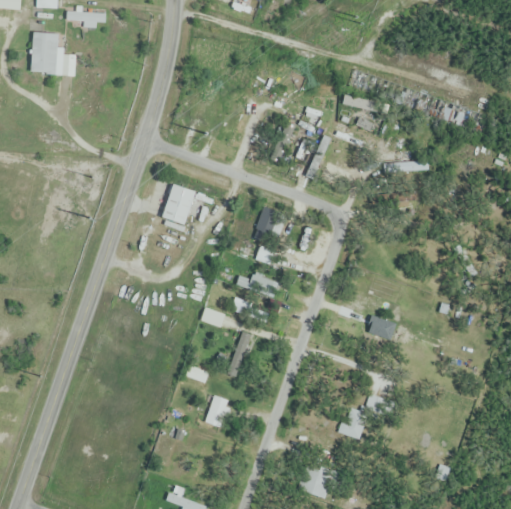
[(33,0),(30,71),(61,73),(63,32),(45,32),(46,5),(66,5),(66,0),(33,0)]
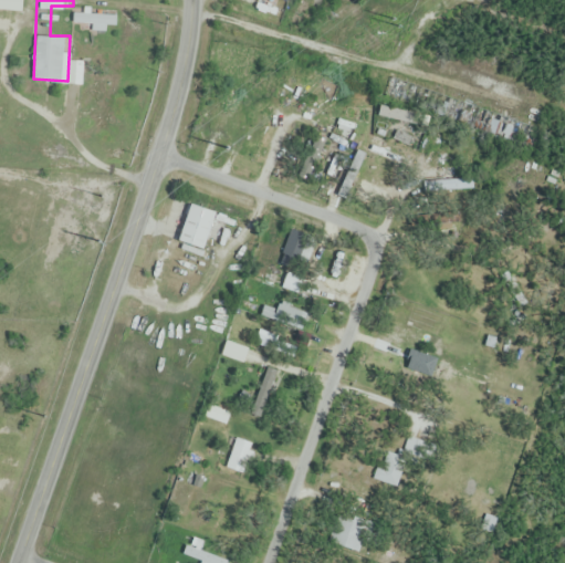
[(536,123),(391,76),(386,97),(530,144),(536,123)]
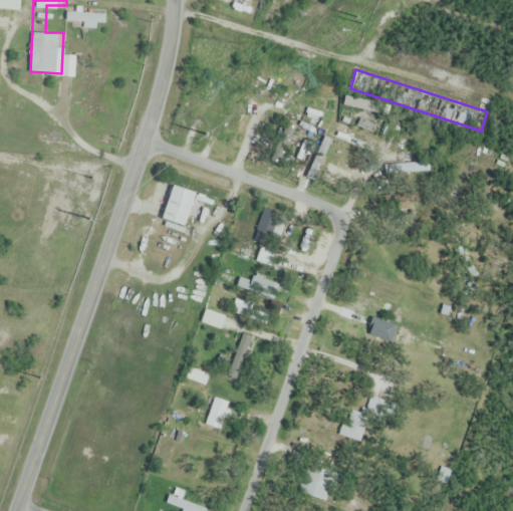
[(317,87),(312,80),(279,100),(283,107),(317,87)]
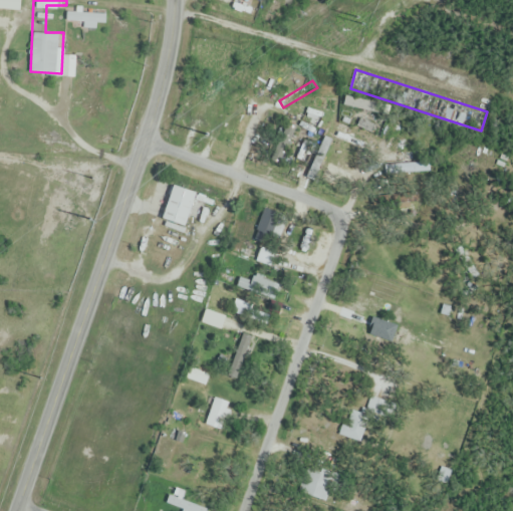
[(197,191),(172,184),(162,218),(187,225),(197,191)]
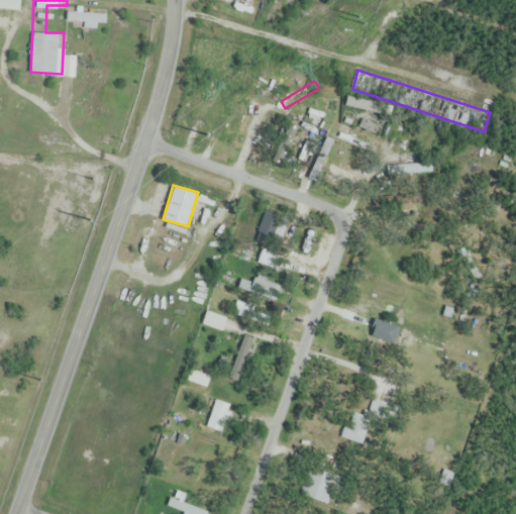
[(421,202),(420,191),(391,194),(392,205),(421,202)]
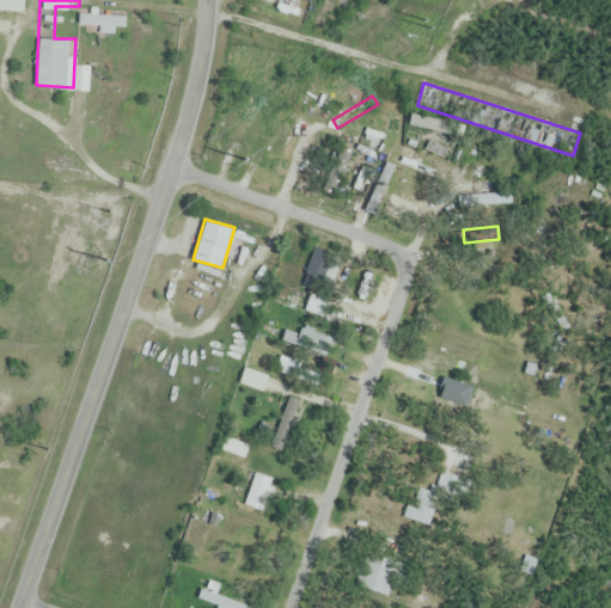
[(304,280),(324,287),(334,259),(315,252),(304,280)]
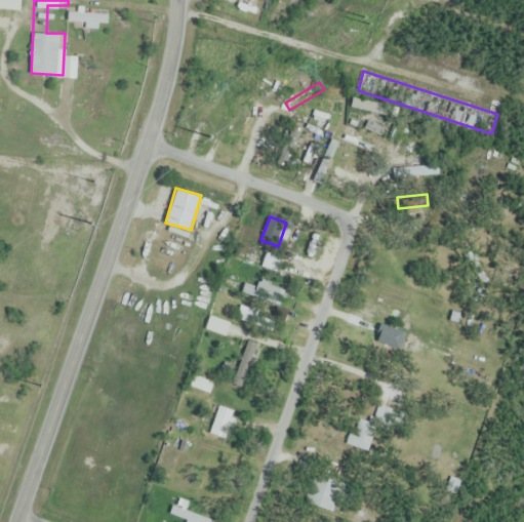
[(279,270),(284,254),(268,249),(263,265),(279,270)]
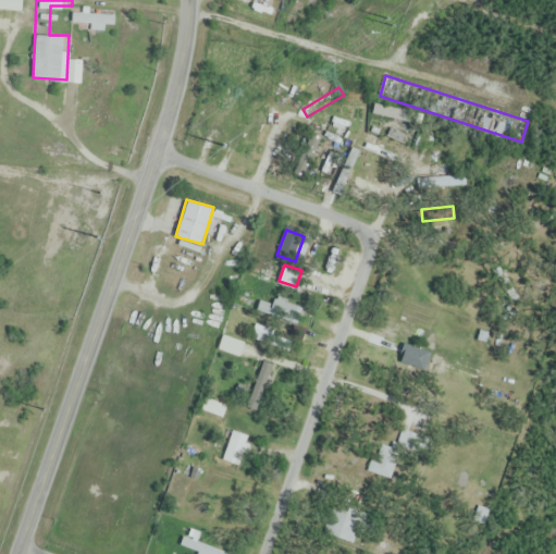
[(263,295),(259,311),(296,322),(301,306),(263,295)]
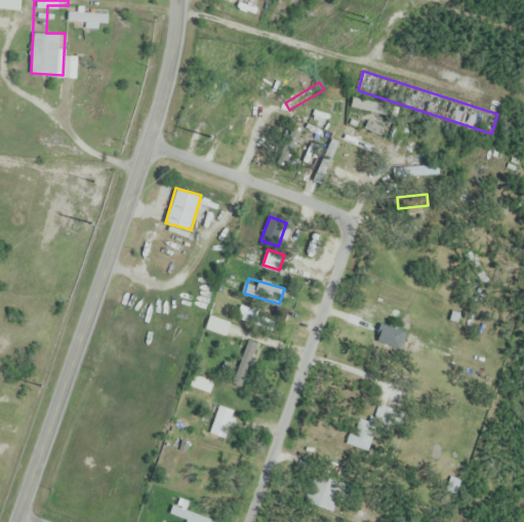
[(232,322),(210,315),(206,328),(228,334),(232,322)]
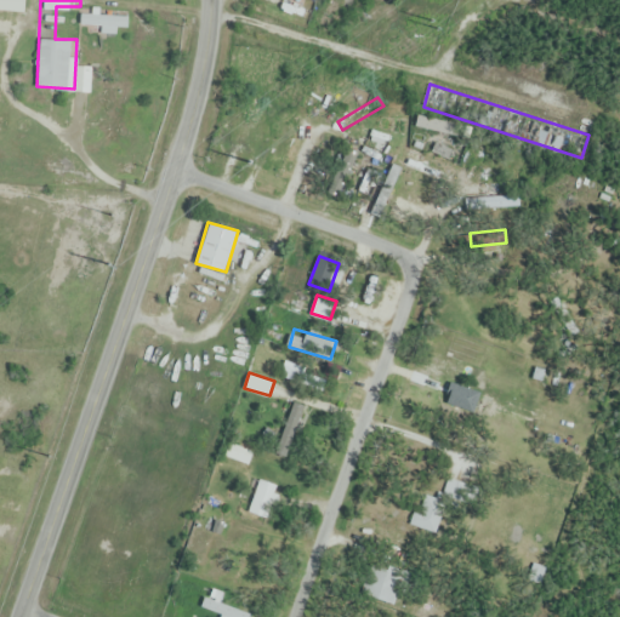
[(473,392),(455,383),(449,399),(467,406),(473,392)]
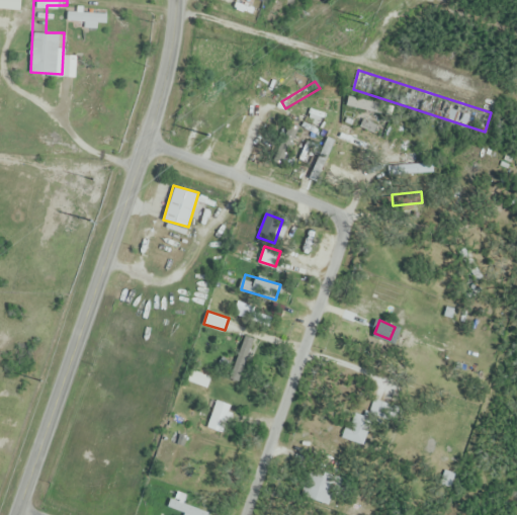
[(239,355),(255,360),(261,338),(246,334),(239,355)]
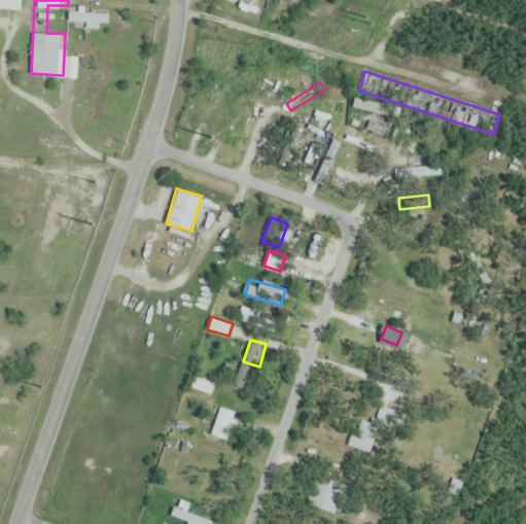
[(394,409),(383,405),(378,420),(389,424),(394,409)]
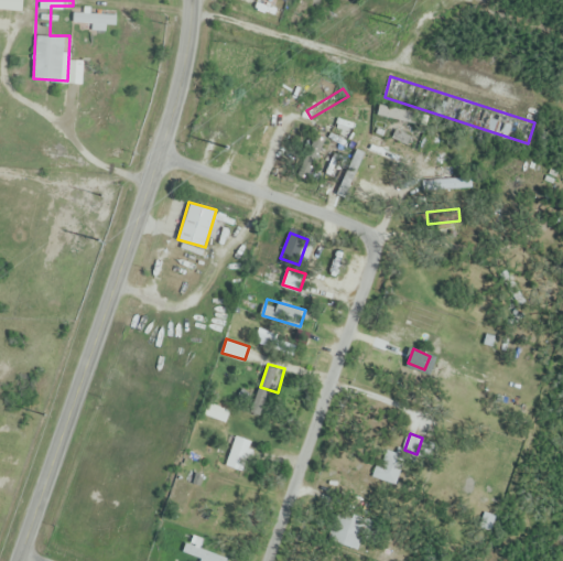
[(245,471),(256,442),(237,434),(226,463),(245,471)]
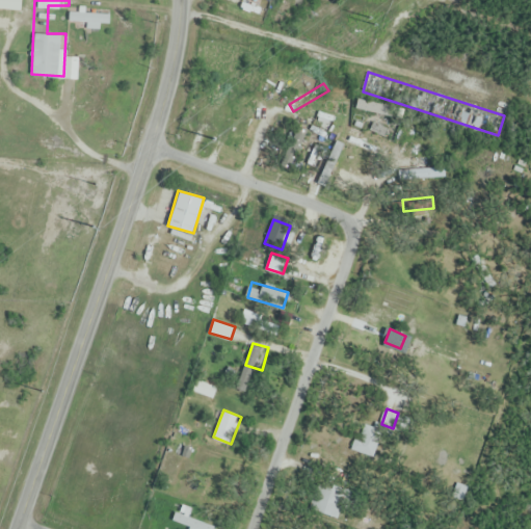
[(355,448),(375,454),(382,428),(363,423),(355,448)]
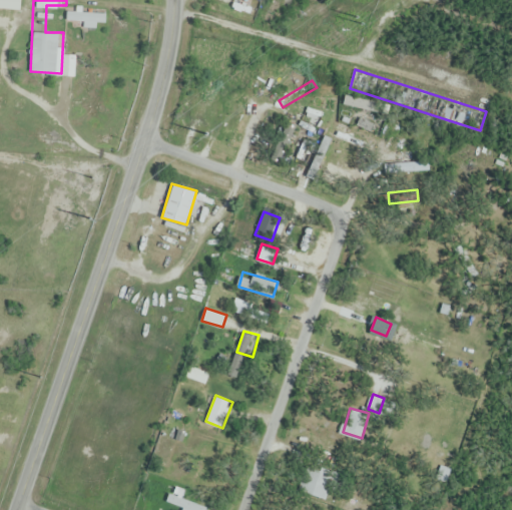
[(327,499),(338,473),(310,461),(299,487),(327,499)]
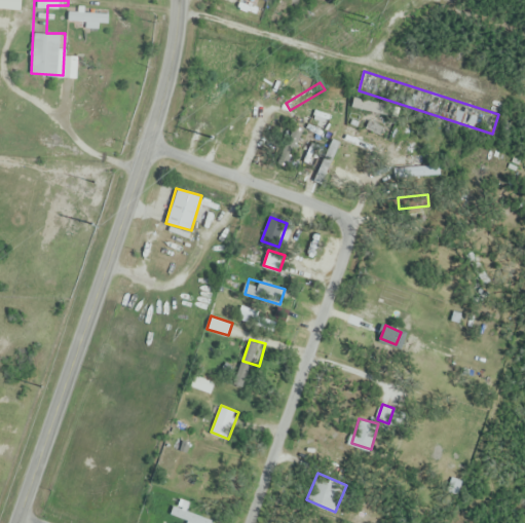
[(173,517),(197,522),(211,522),(213,517),(188,511),(190,502),(177,499),(173,517)]
